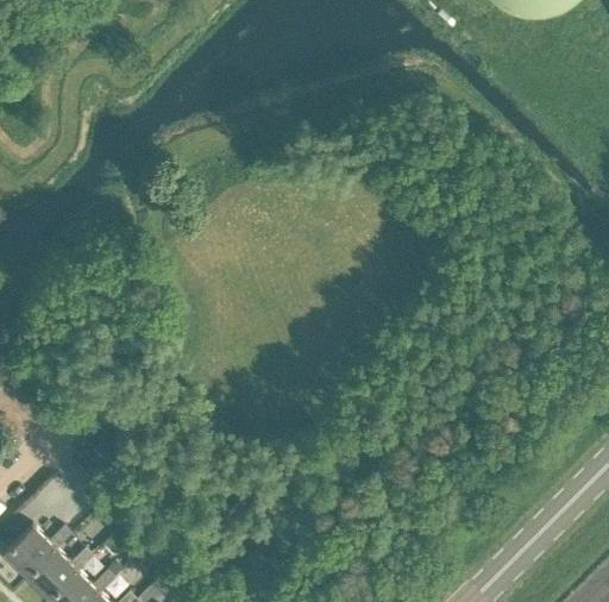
[(112,525),(119,532),(127,524),(120,516),(112,525)]
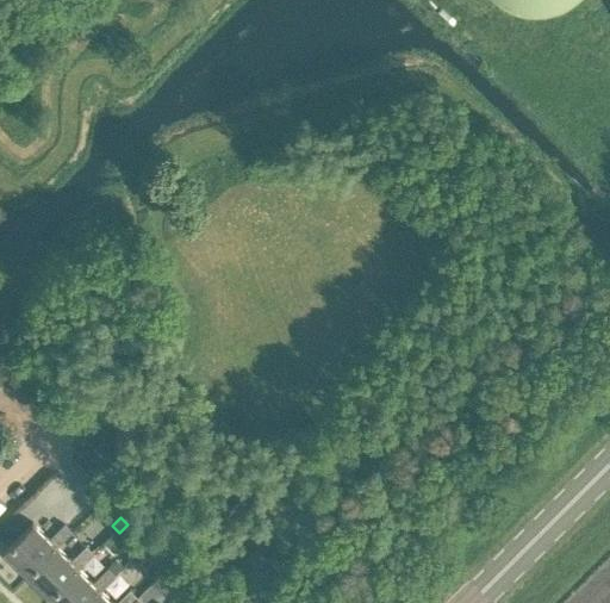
[(5,557),(27,579),(55,551),(57,553),(73,538),(64,529),(49,545),(33,528),(5,557)]
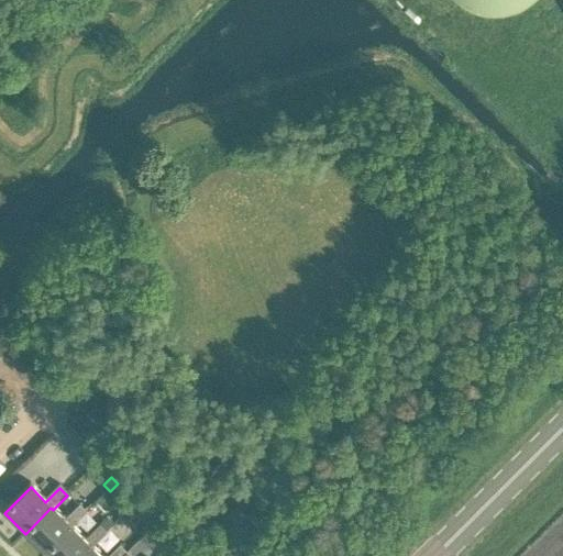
[(65,522),(53,510),(51,508),(25,534),(45,554),(72,527),(73,530),(86,515),(79,509),(65,522)]
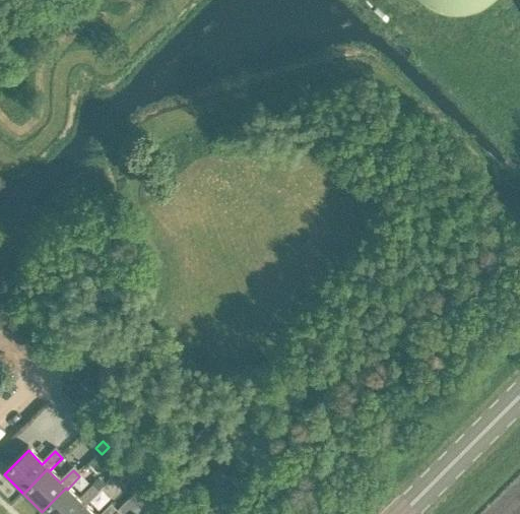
[(79,502),(67,490),(66,488),(42,512),(43,513),(77,513),(84,507),(86,509),(99,496),(92,489),(79,502)]
